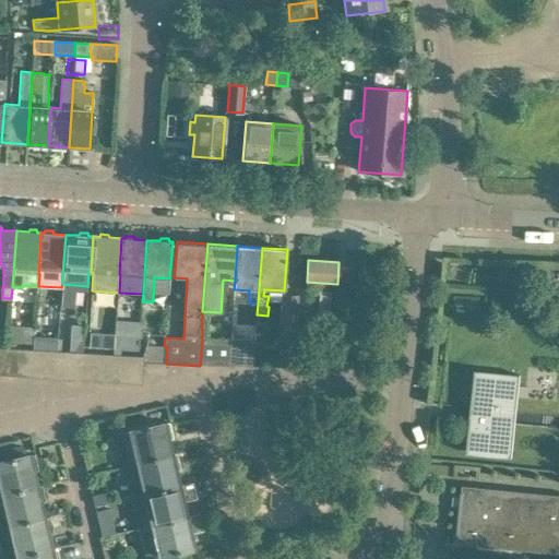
[(319,292),(317,317),(328,318),(330,299),(330,292),(319,292)]
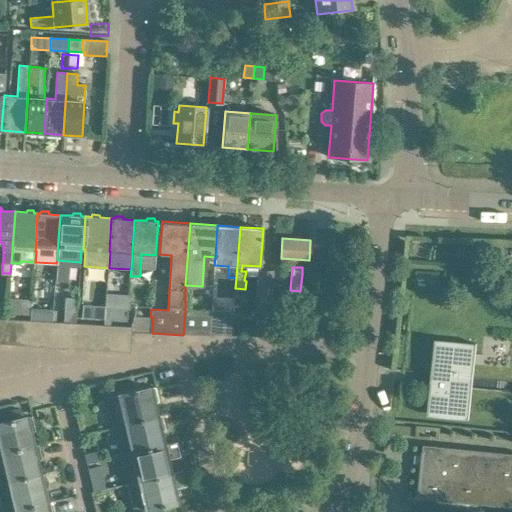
[(259,269),(257,298),(272,299),(274,270),(259,269)]
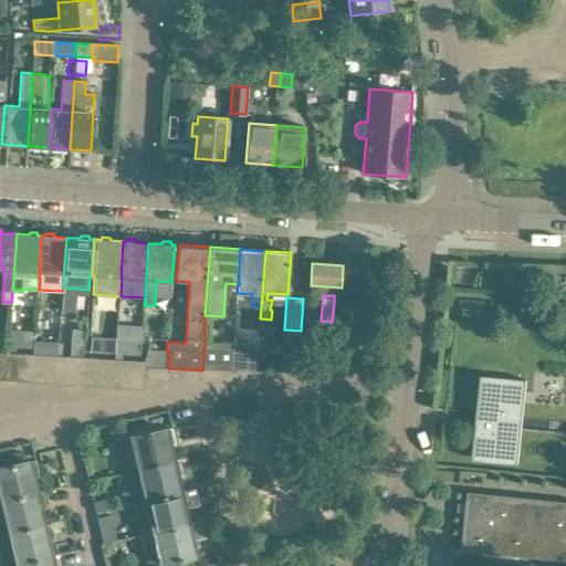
[(84,356),(86,329),(72,328),(71,354),(84,356)]
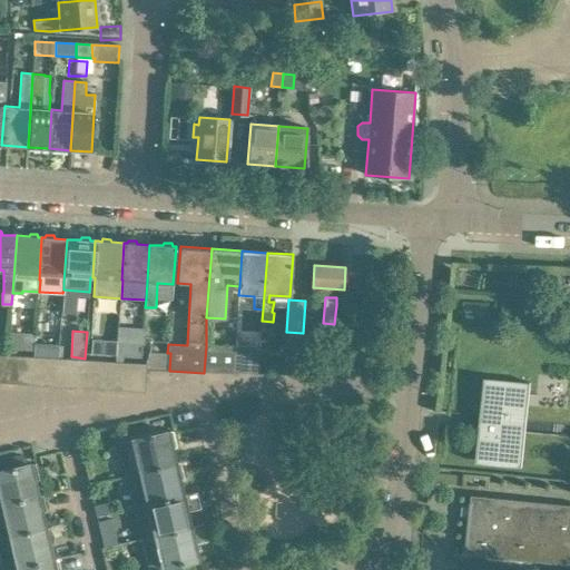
[(8,333),(7,347),(7,349),(33,350),(35,342),(35,334),(8,333)]
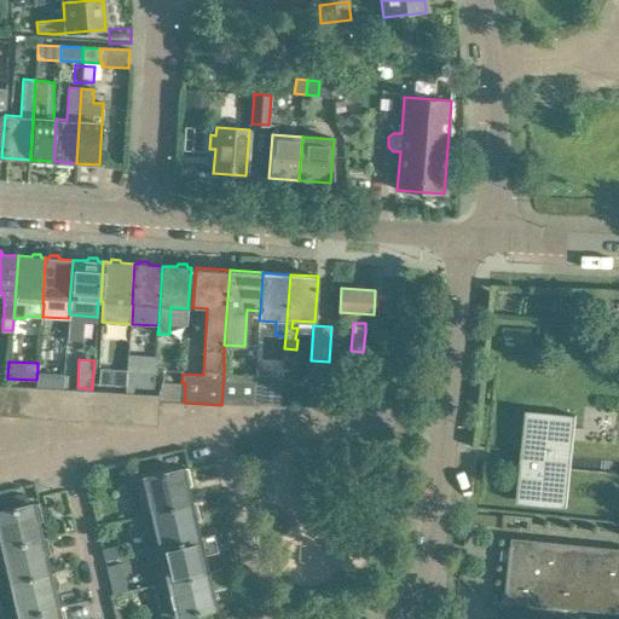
[(347,366),(346,392),(360,393),(362,366),(347,366)]
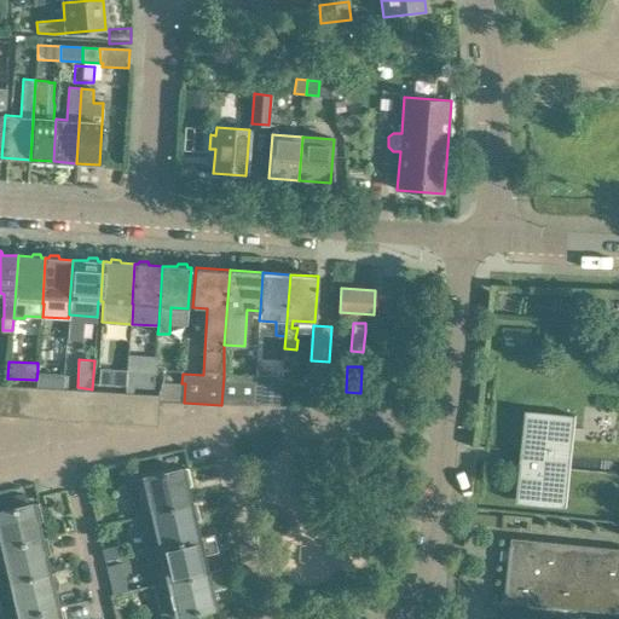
[(64,374),(38,371),(36,380),(36,387),(51,388),(64,388),(64,374)]
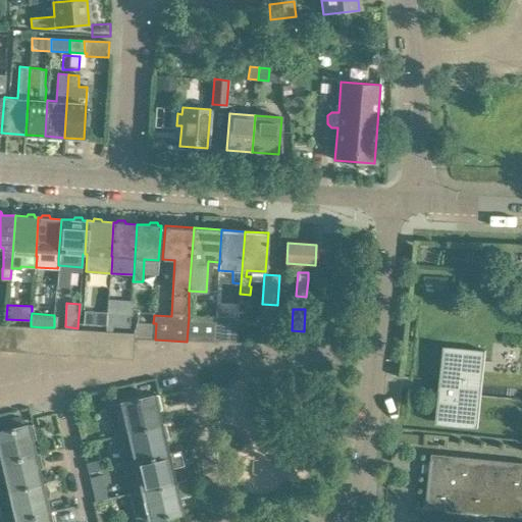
[(107,313),(106,325),(129,327),(131,315),(107,313)]
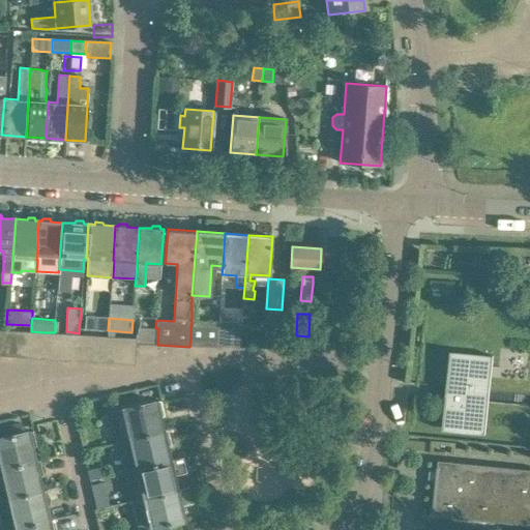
[(216,347),(218,321),(192,321),(192,322),(189,347),(216,348),(216,347)]
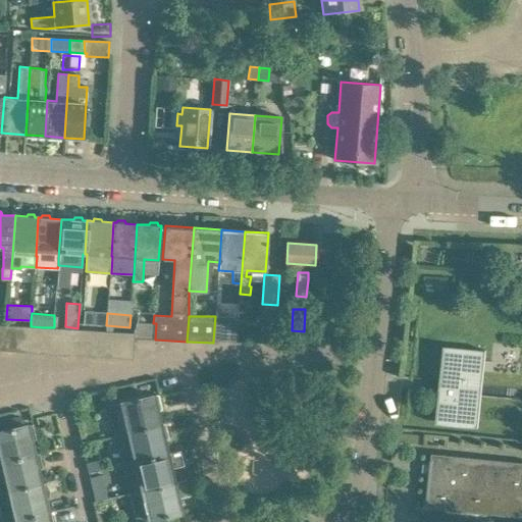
[(238,317),(215,316),(213,342),(237,343),(238,317)]
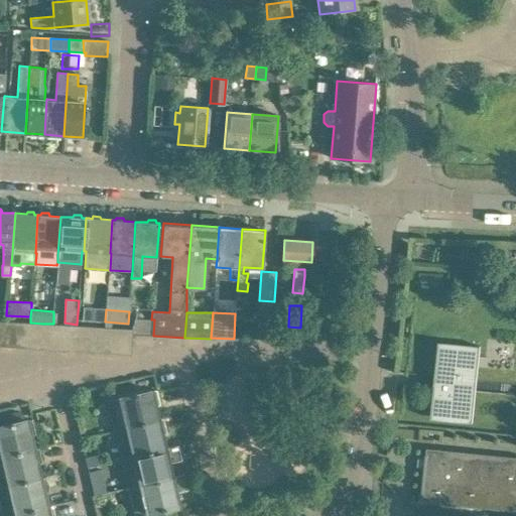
[(154,319),(151,319),(136,317),(132,329),(132,336),(153,336),(154,319)]
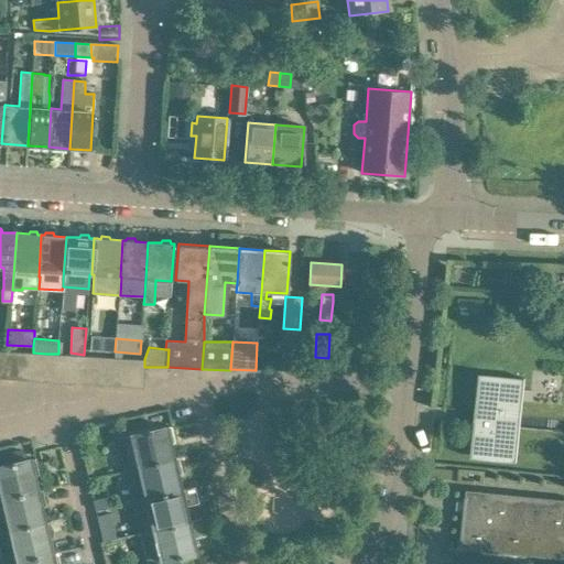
[(17,380),(19,351),(6,350),(3,379),(17,380)]
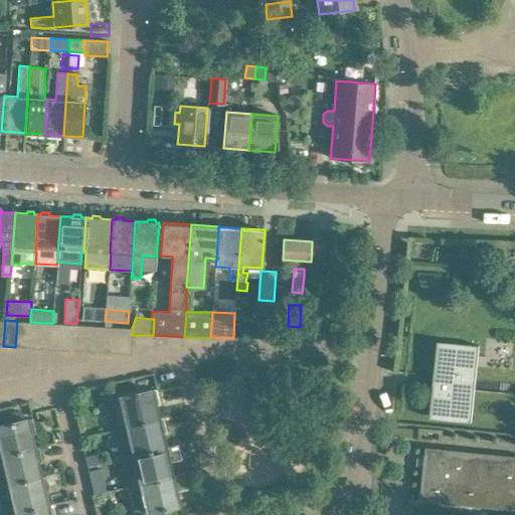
[(28,348),(30,322),(17,321),(15,347),(28,348)]
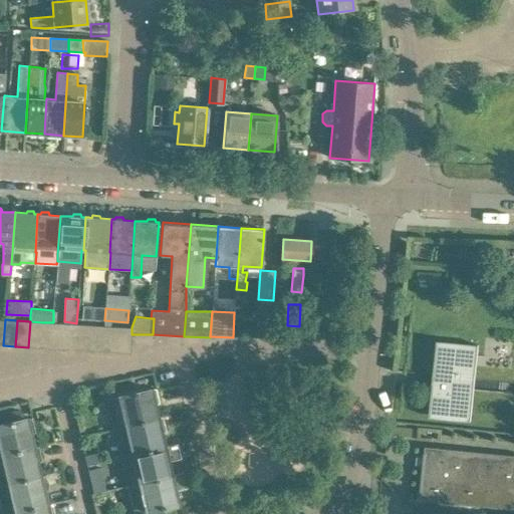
[(41,348),(42,322),(30,321),(28,347),(41,348)]
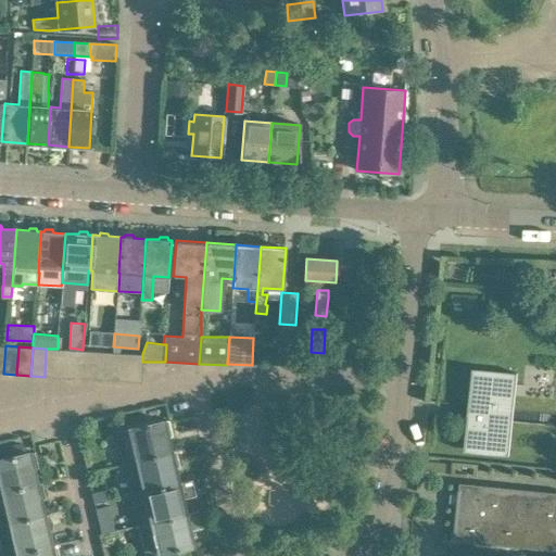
[(58,377),(60,350),(58,349),(46,349),(45,377),(58,377)]
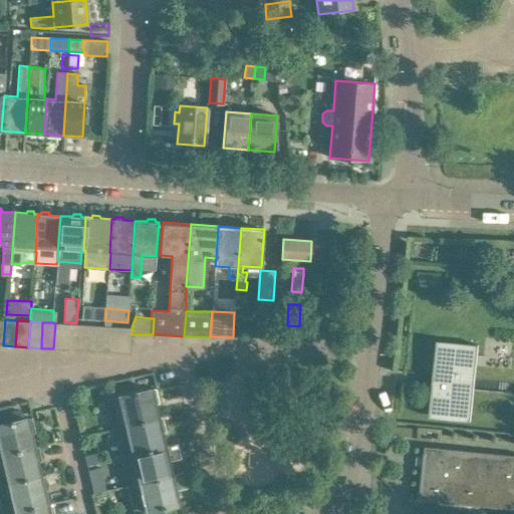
[(66,349),(68,323),(55,323),(53,348),(66,349)]
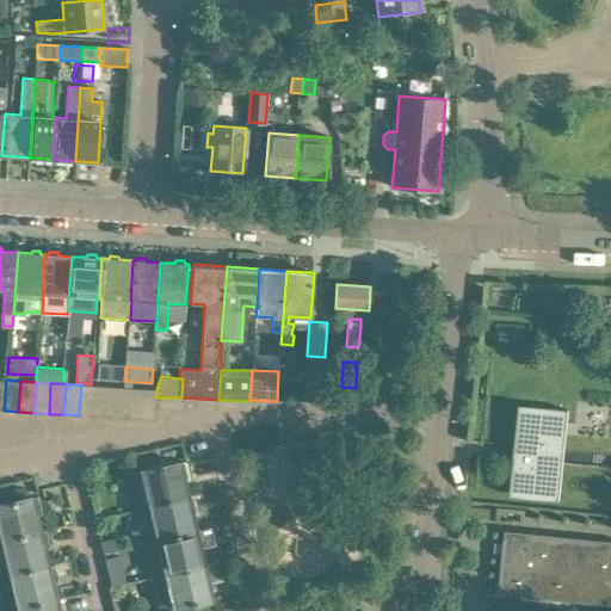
[(94,417),(97,386),(81,384),(79,415),(94,417)]
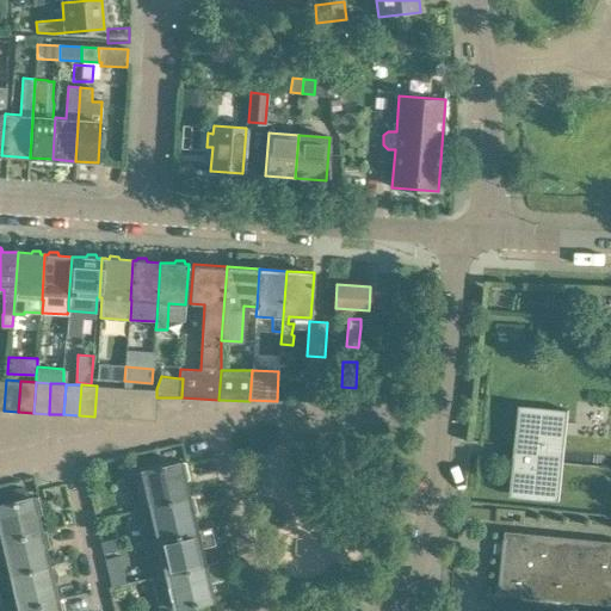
[(110,418),(111,387),(97,386),(94,417),(110,418)]
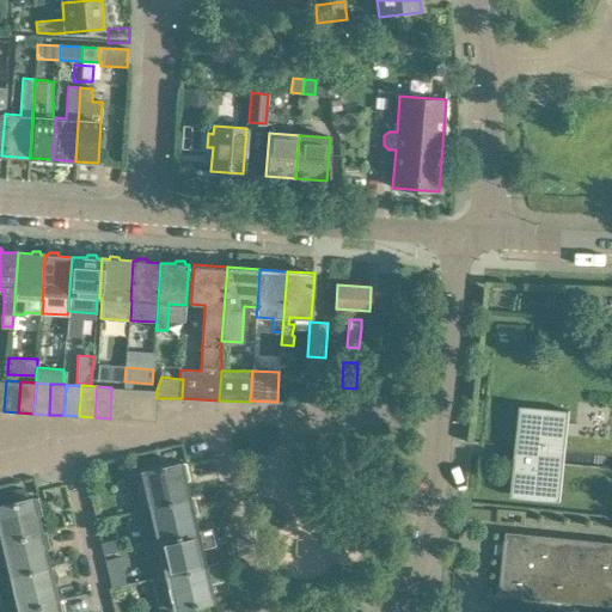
[(124,420),(127,389),(111,387),(110,418),(124,420)]
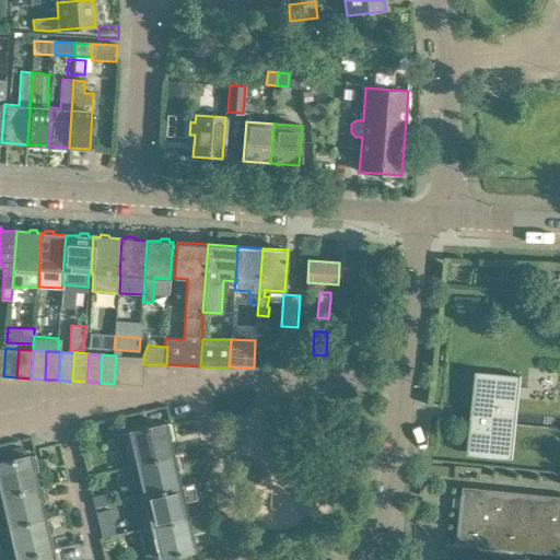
[(128,385),(130,356),(116,356),(114,384),(128,385)]
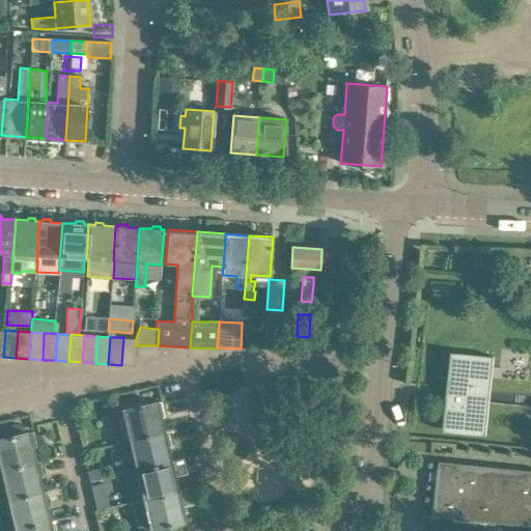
[(135,365),(136,345),(136,338),(123,337),(121,365),(135,365)]
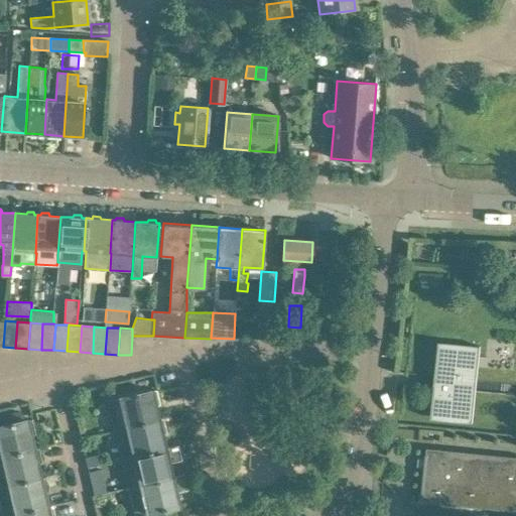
[(473,423),(477,381),(481,347),(438,343),(430,419),(473,423)]
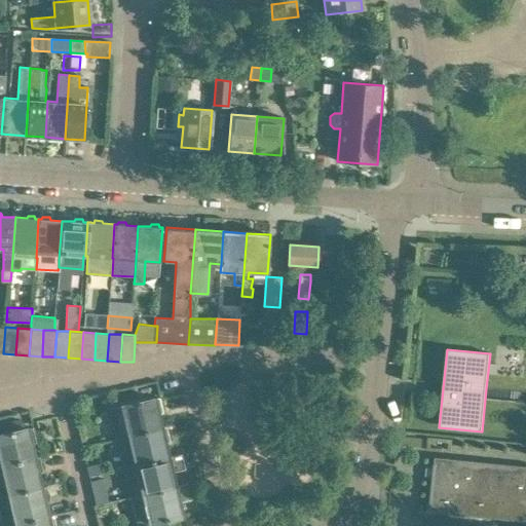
[(163,413),(160,397),(122,406),(110,409),(117,438),(161,427),(158,414),(163,413)]
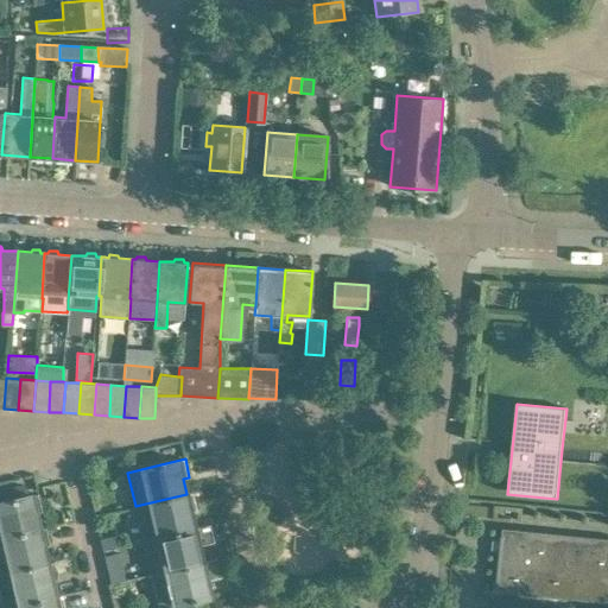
[(192,493),(187,494),(135,506),(143,540),(194,529),(190,512),(197,511),(192,493)]
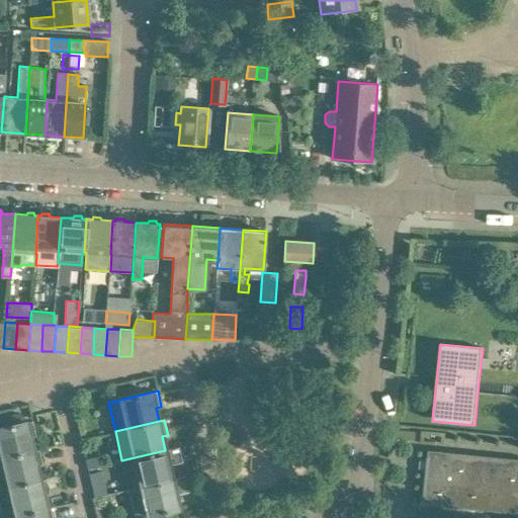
[(35,436),(31,421),(0,428),(0,458),(2,458),(33,451),(30,437),(35,436)]
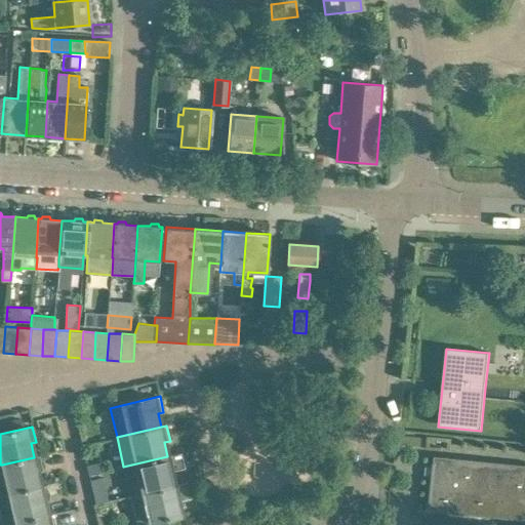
[(167,456),(123,467),(130,495),(174,485),(171,472),(185,469),(180,453),(167,456)]
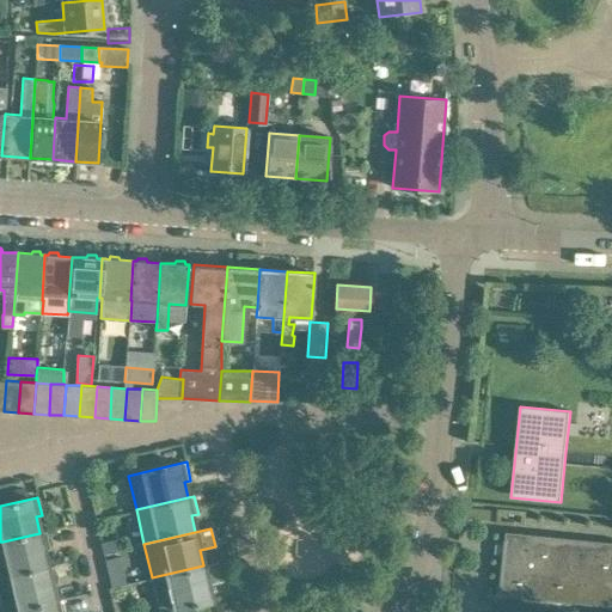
[(46,531),(40,533),(2,542),(10,576),(48,567),(44,551),(49,549),(46,531)]
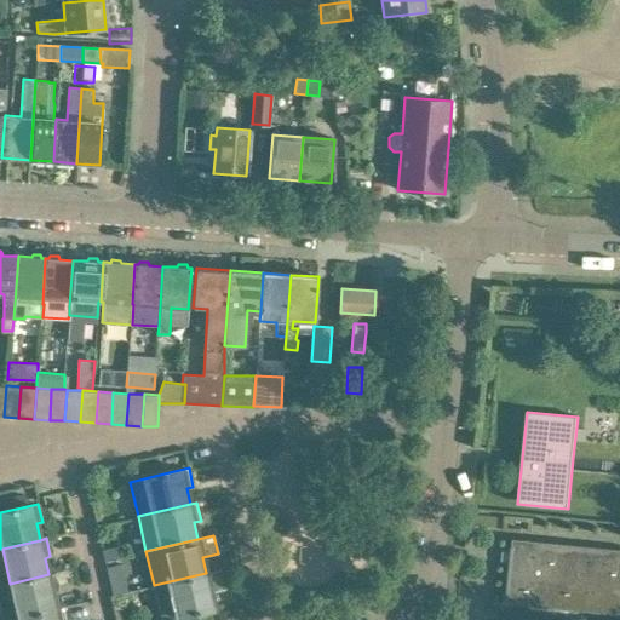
[(619,549),(514,539),(511,552),(503,551),(501,561),(511,562),(506,603),(619,613),(619,549)]
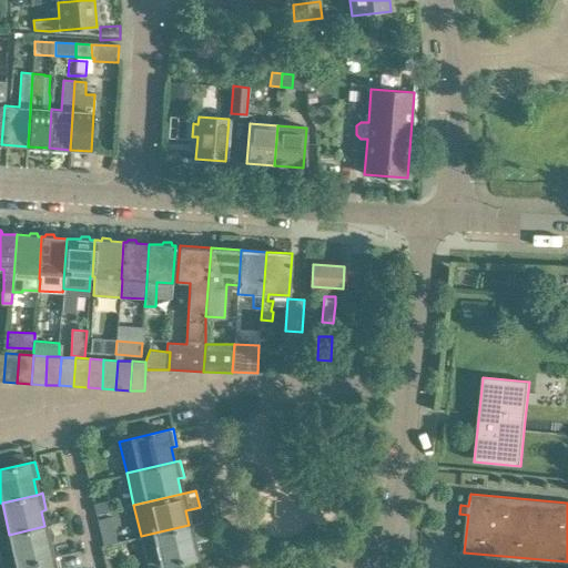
[(104,503),(94,505),(95,514),(107,510),(104,503)]
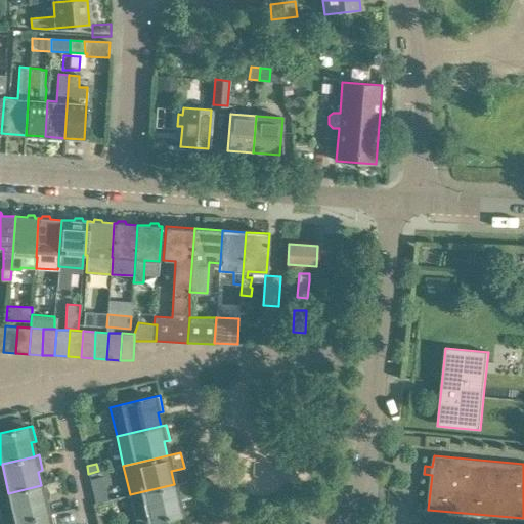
[(187,481),(174,484),(130,494),(136,523),(139,523),(181,515),(177,499),(191,496),(187,481)]
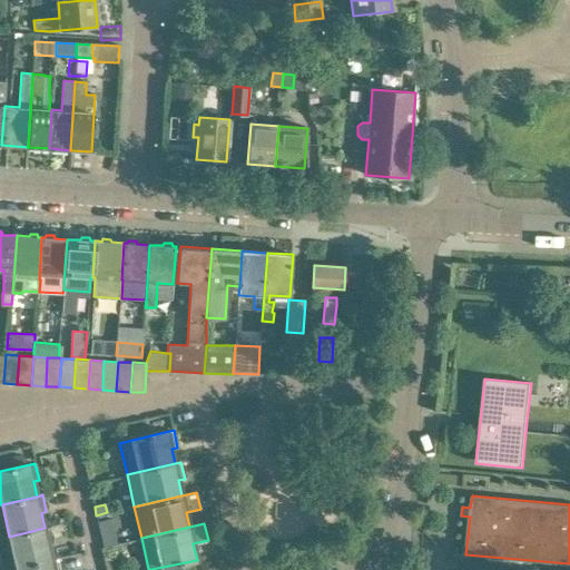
[(9,537),(3,538),(10,569),(17,568),(51,559),(48,544),(53,543),(50,527),(45,528),(9,537)]
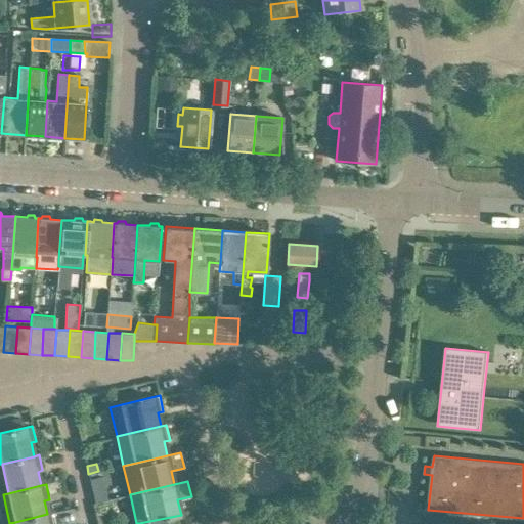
[(54,523),(52,513),(47,514),(4,523),(54,523)]
